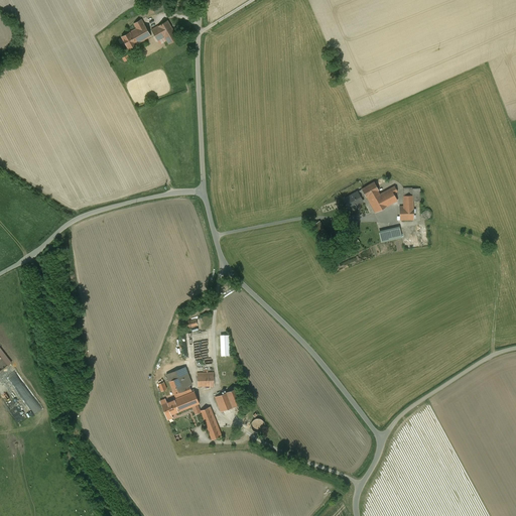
[(165,0),(164,0),(153,7),(156,12),(169,5),(165,0)]
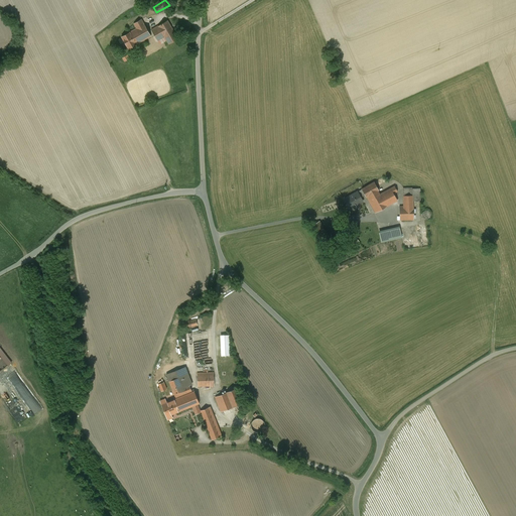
[(141,19),(134,23),(136,28),(144,24),(141,19)]
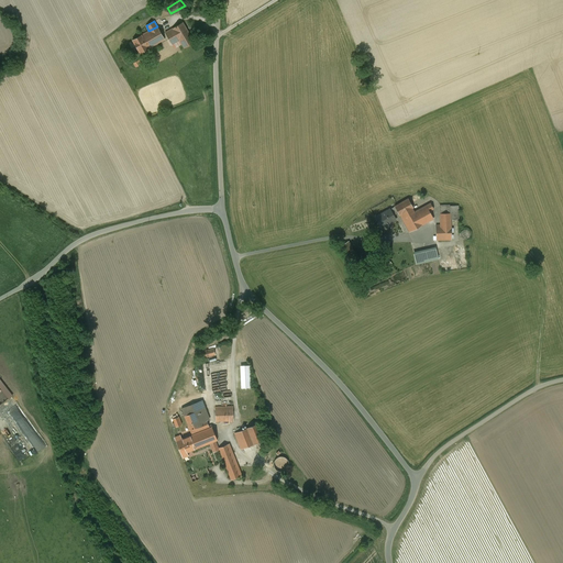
[(195,42),(183,22),(173,29),(179,41),(185,48),(195,42)]
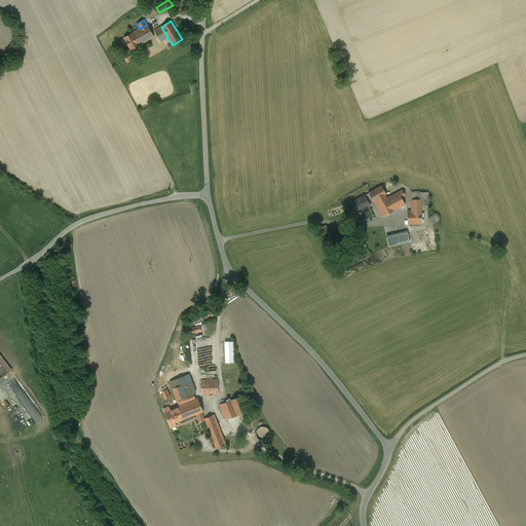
[(139,29),(132,33),(139,45),(154,37),(147,25),(139,29)]
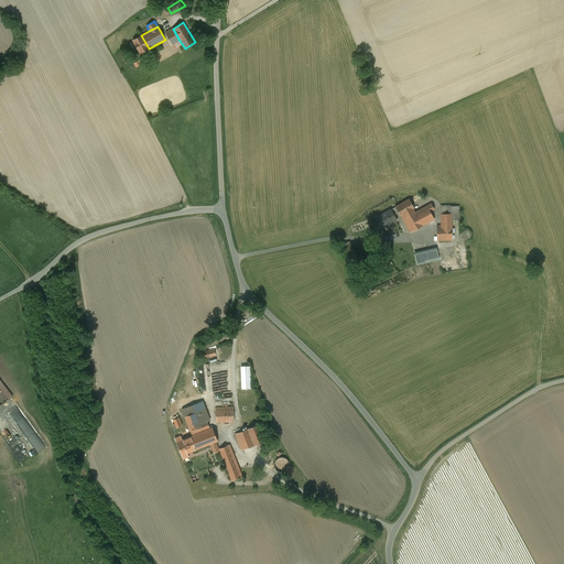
[(180,41),(173,29),(165,33),(173,45),(180,41)]
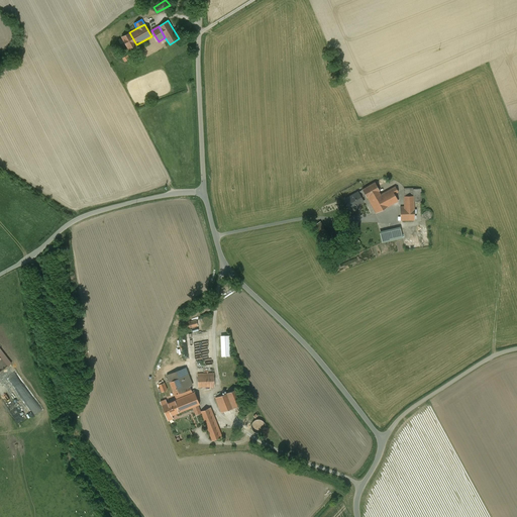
[(129,32),(121,36),(128,48),(136,44),(129,32)]
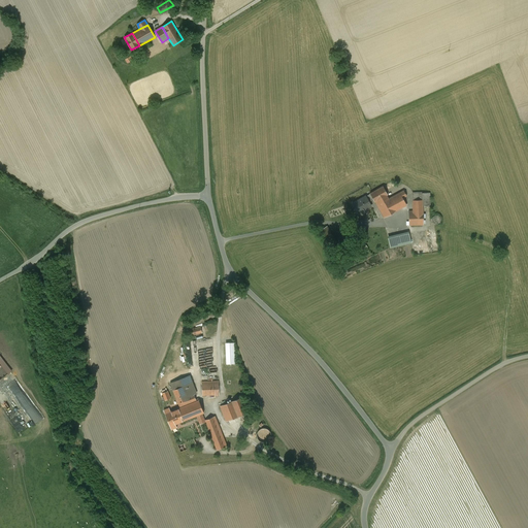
[(383,187),(370,194),(373,199),(374,201),(386,195),(387,194),(383,187)]
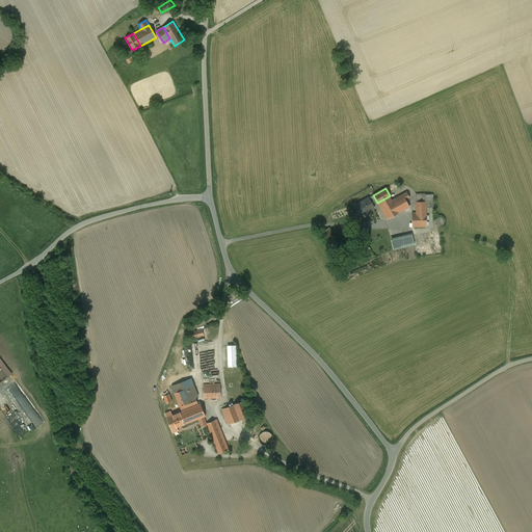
[(406,192),(391,201),(389,196),(377,203),(387,219),(409,207),(405,200),(409,197),(406,192)]
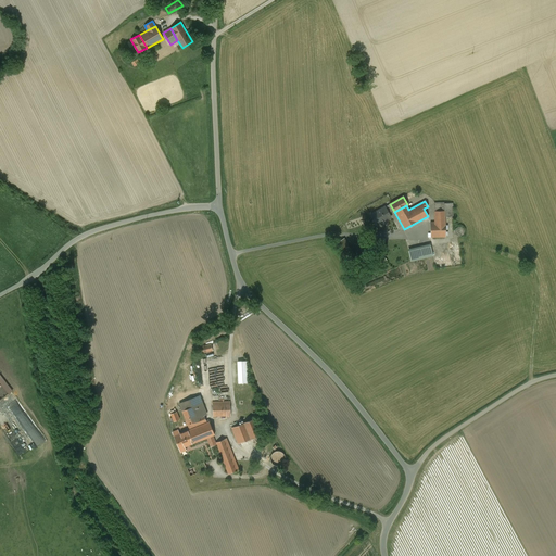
[(452,203),(434,203),(434,223),(430,223),(430,237),(445,237),(445,216),(453,216),(452,203)]
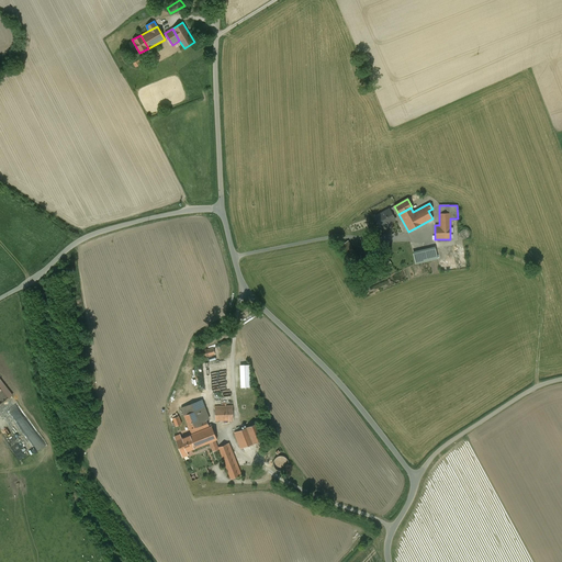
[(389,209),(374,216),(381,227),(395,220),(392,214),(397,212),(394,206),(390,210),(389,209)]
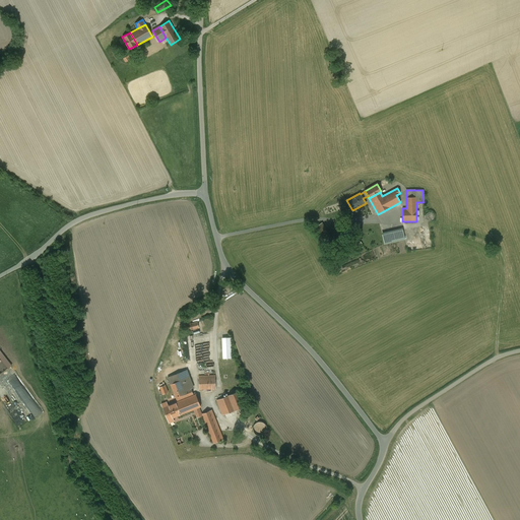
[(430,212),(429,212),(428,212),(427,213),(426,214),(426,215),(426,216),(426,217),(426,218),(426,219),(427,219),(428,220),(429,220),(430,220),(431,220),(432,220),(433,219),(434,218),(434,217),(434,216),(434,215),(434,214),(433,213),(432,213),(431,212),(430,212)]
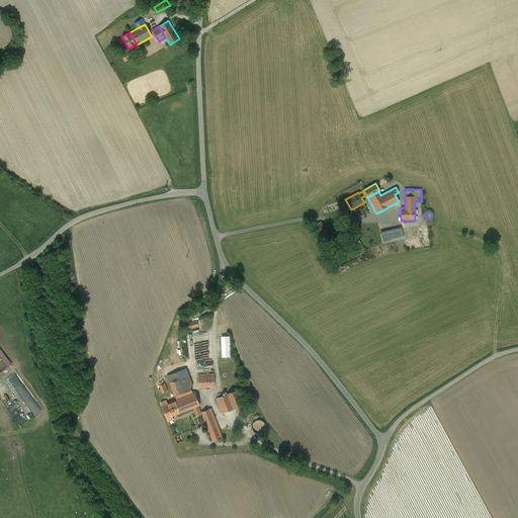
[(332,240),(321,222),(313,227),(324,245),(332,240)]
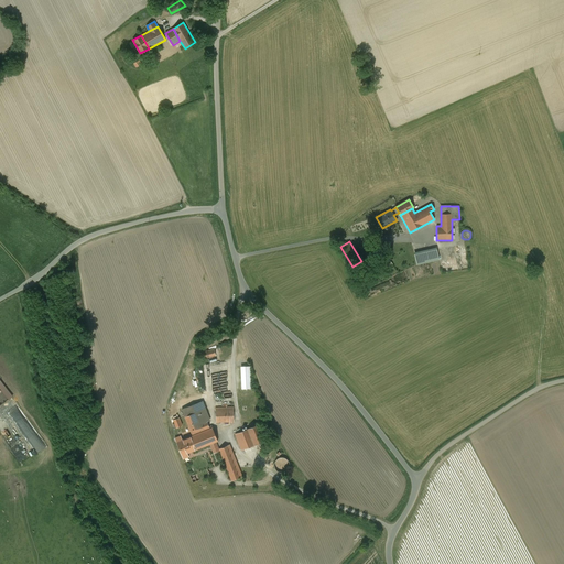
[(436,249),(414,255),(416,264),(440,259),(436,249)]
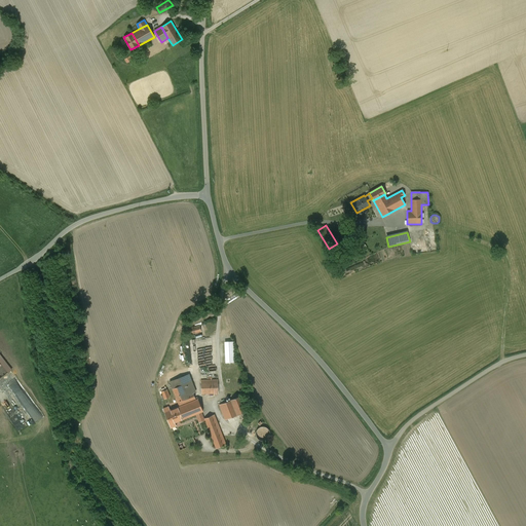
[(363,242),(357,248),(360,252),(366,246),(363,242)]
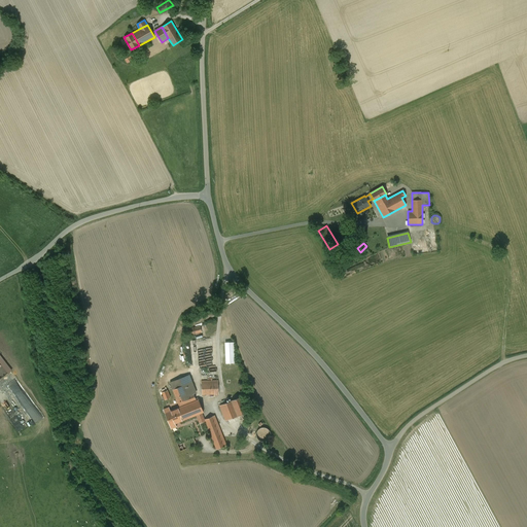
[(348,261),(335,269),(338,273),(351,266),(348,261)]
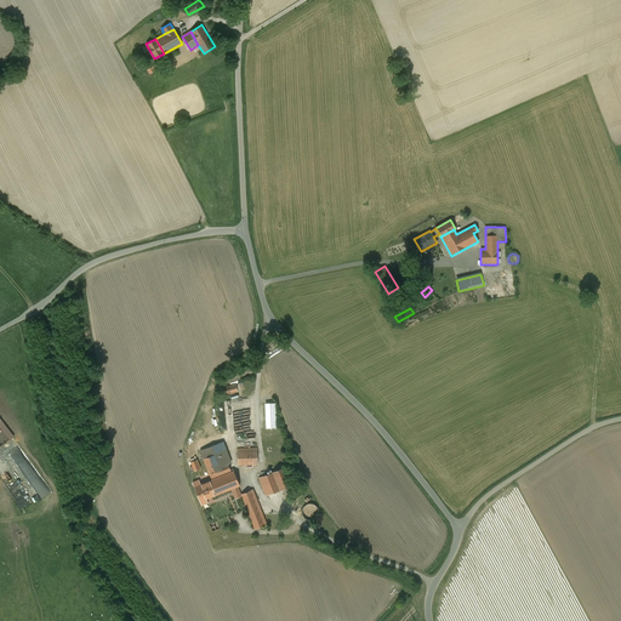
[(235,385),(220,388),(221,396),(238,392),(235,385)]
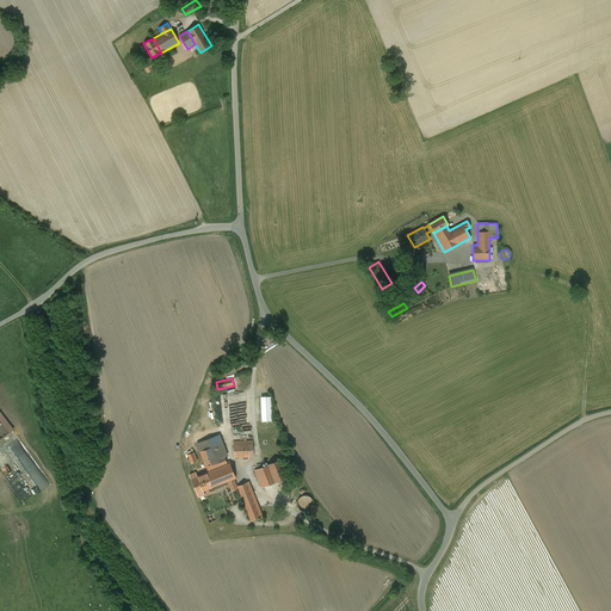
[(270,396),(261,397),(263,421),(271,420),(270,396)]
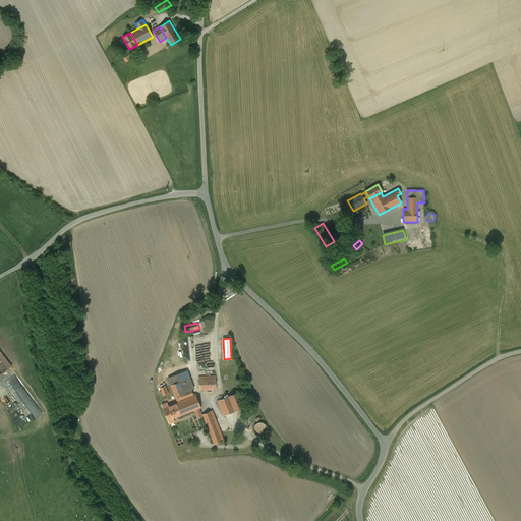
[(187,370),(176,375),(179,382),(183,392),(191,389),(193,388),(187,370)]
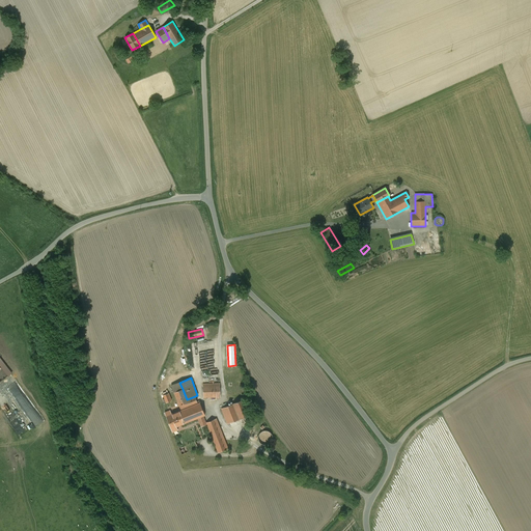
[(220,384),(203,384),(203,397),(220,397),(220,384)]
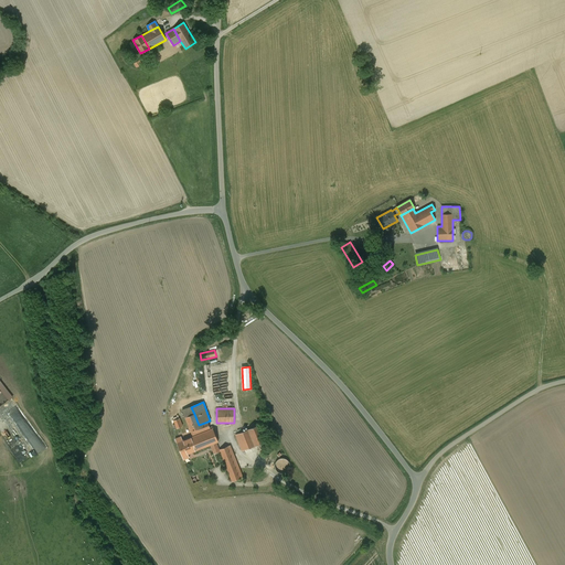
[(182,426),(177,414),(170,416),(174,429),(182,426)]
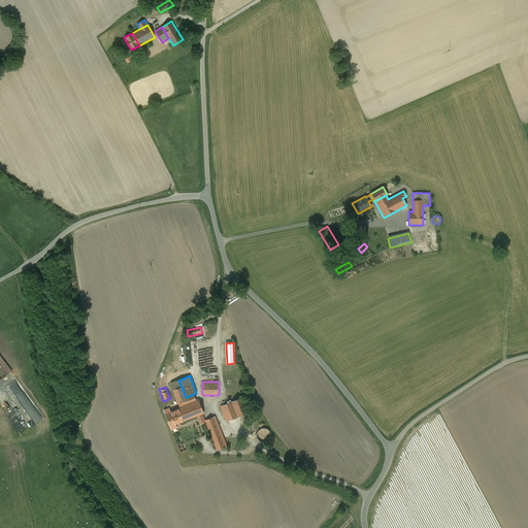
[(182,387),(173,390),(179,407),(196,401),(196,399),(194,394),(186,397),(182,387)]
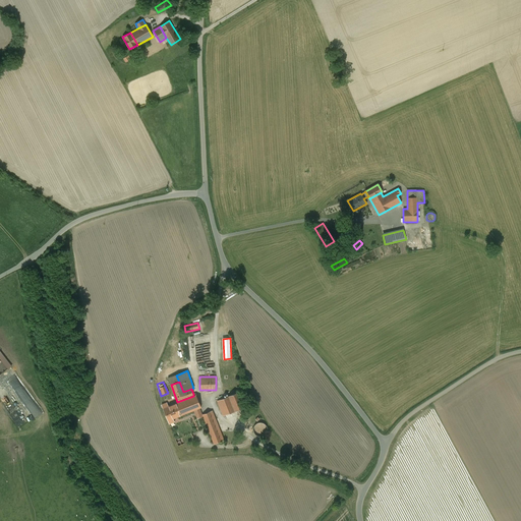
[(240,392),(217,401),(223,415),(246,406),(240,392)]
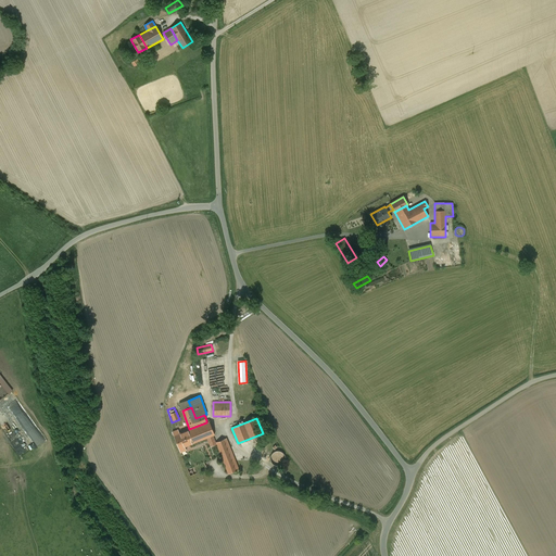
[(179,433),(174,436),(179,449),(214,434),(209,421),(206,422),(189,429),(179,433)]
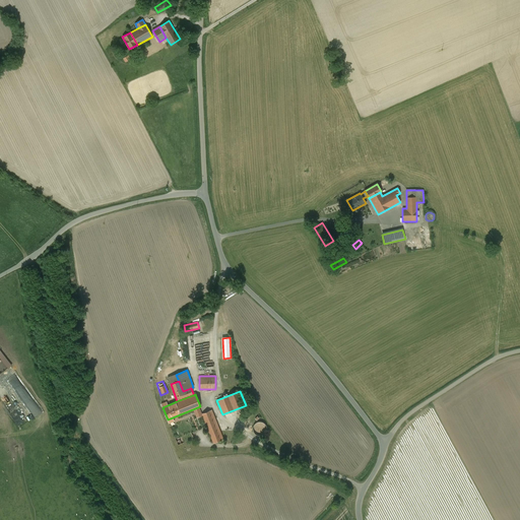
[(222,438),(212,411),(202,415),(213,442),(222,438)]
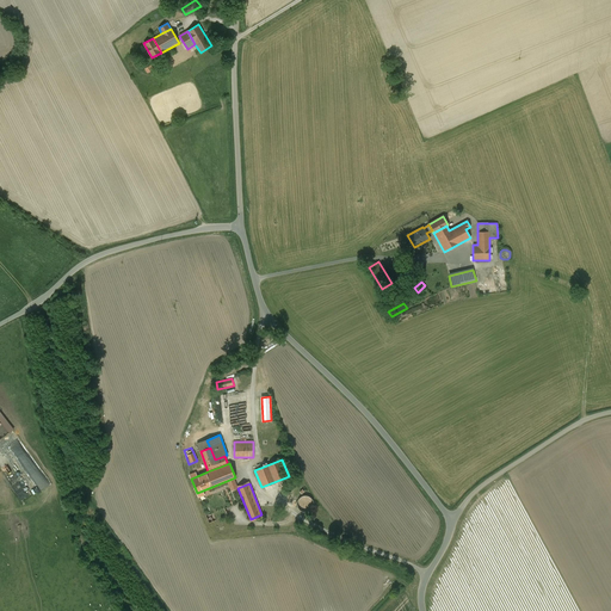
[(304,495),(303,495),(302,497),(301,497),(300,498),(298,499),(297,500),(297,501),(297,503),(297,504),(297,505),(297,506),(298,507),(300,508),(300,510),(301,511),(302,511),(303,511),(306,512),(307,511),(309,511),(310,510),(312,508),(312,507),(313,506),(313,505),(313,504),(313,503),(313,501),(313,500),(312,499),(310,498),(310,497),(309,497),(308,497),(307,495),(304,495)]
